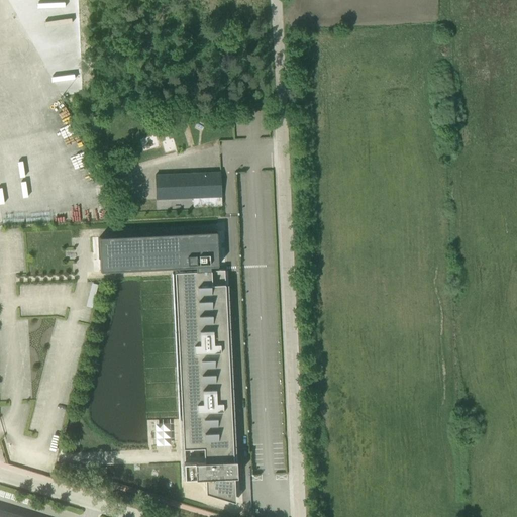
[(7,0),(62,96),(83,96),(78,0),(7,0)]
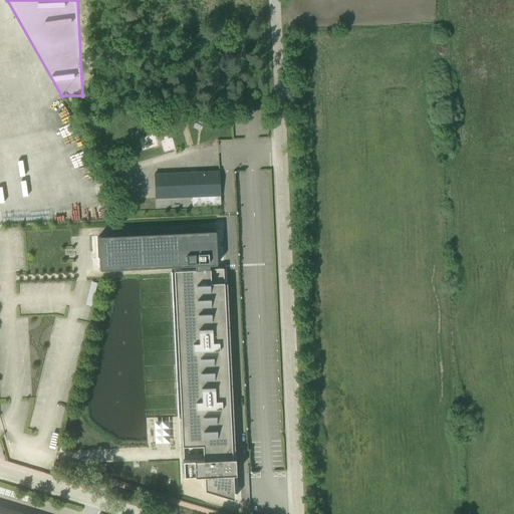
[(204,15),(253,13),(252,3),(244,3),(243,0),(216,0),(216,2),(203,2),(203,3),(199,3),(200,11),(203,11),(204,15)]
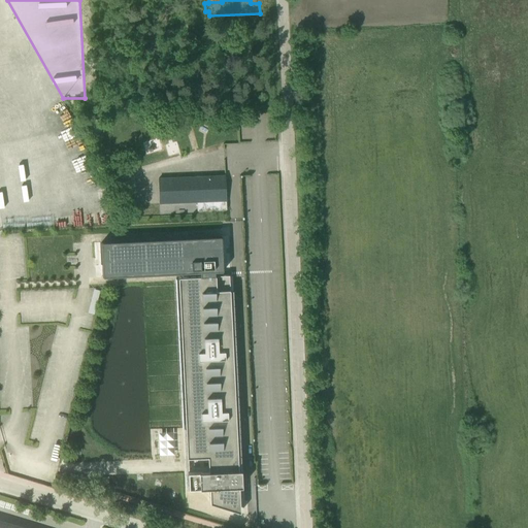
[(93,133),(108,133),(108,121),(93,121),(93,133)]
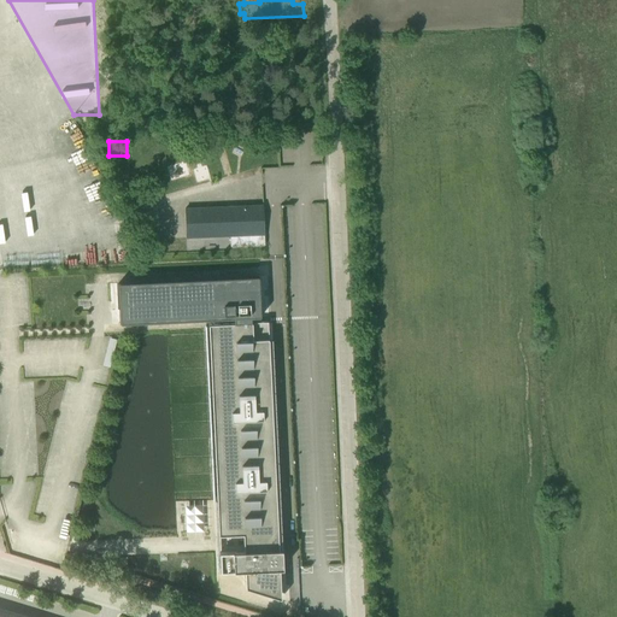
[(186,209),(186,239),(230,238),(230,246),(264,245),(262,206),(186,209)]
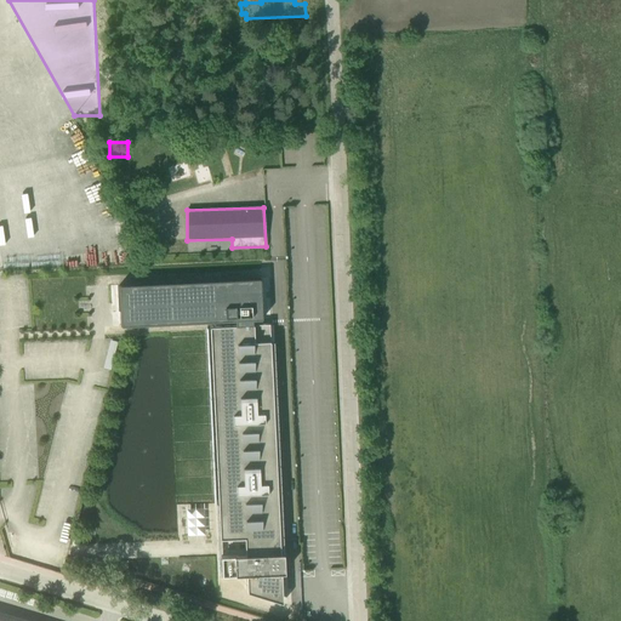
[(248,592),(283,603),(269,325),(252,325),(252,319),(262,319),(261,279),(120,285),(121,326),(237,322),(237,326),(210,328),(220,539),(245,537),(245,556),(221,557),(222,575),(246,575),(248,592)]
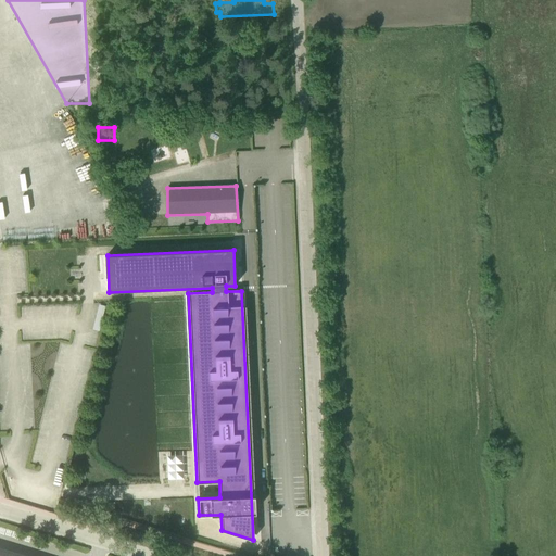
[(168,450),(168,479),(187,479),(188,450),(168,450)]
